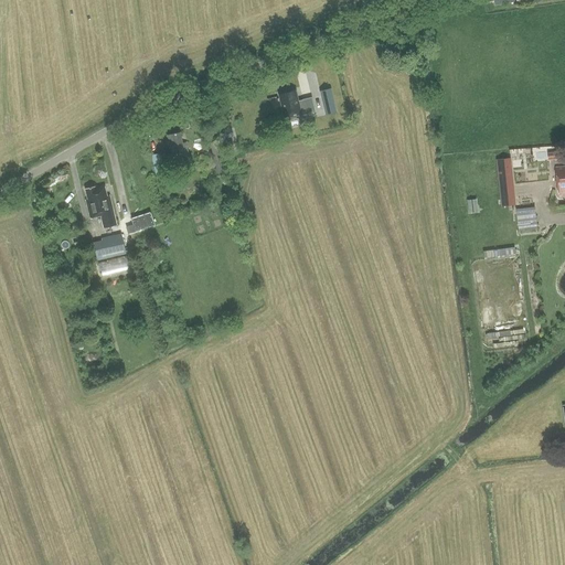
[(336,87),(324,89),(329,115),(341,113),(336,87)]
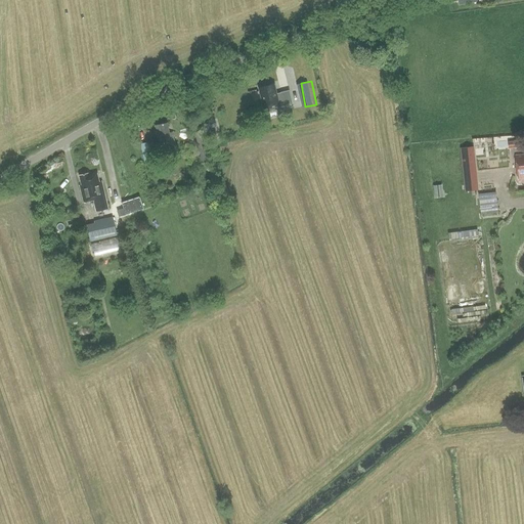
[(277,95),(274,84),(259,88),(264,111),(292,103),(289,91),(281,92),(281,94),(277,95)]
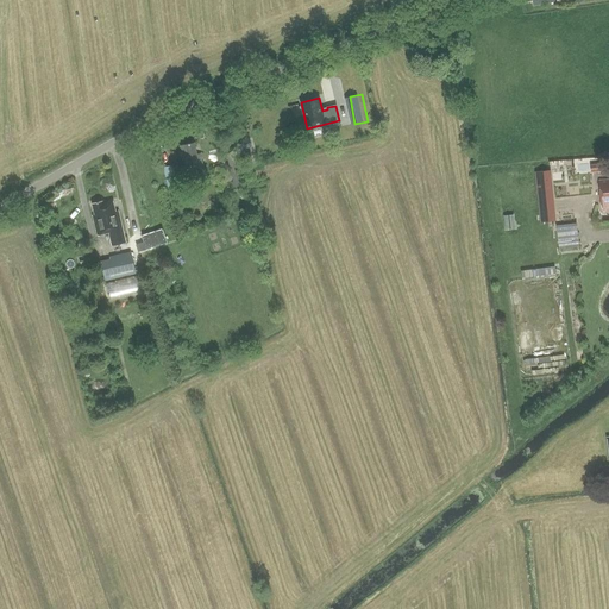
[(251,148),(249,138),(239,140),(242,150),(251,148)]
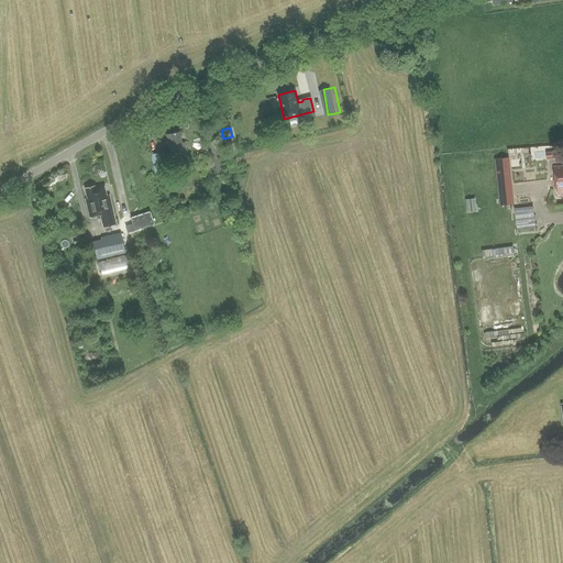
[(180,143),(178,132),(166,134),(170,154),(165,155),(167,164),(174,163),(173,158),(187,155),(184,142),(180,143)]
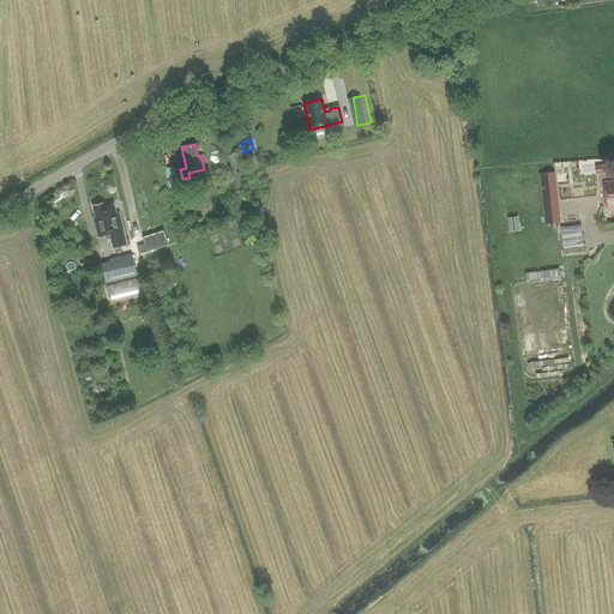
[(170,193),(185,190),(180,172),(166,175),(170,193)]
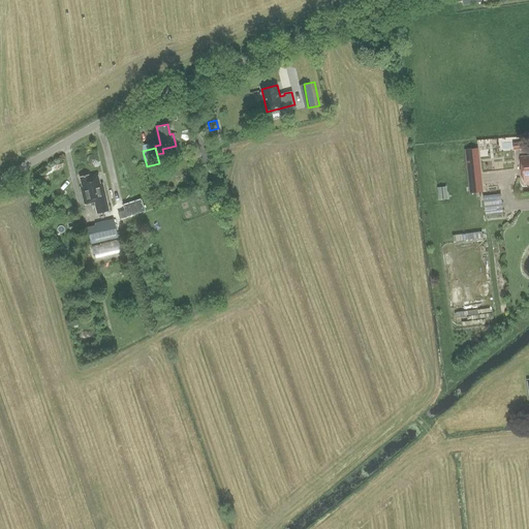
[(477,150),(465,151),(470,194),(483,193),(477,150)]
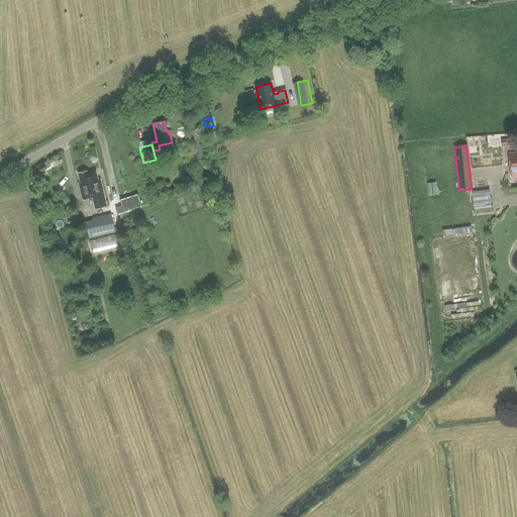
[(87,173),(86,171),(78,173),(80,183),(79,184),(82,200),(92,198),(95,209),(107,206),(100,178),(97,179),(95,171),(87,173)]
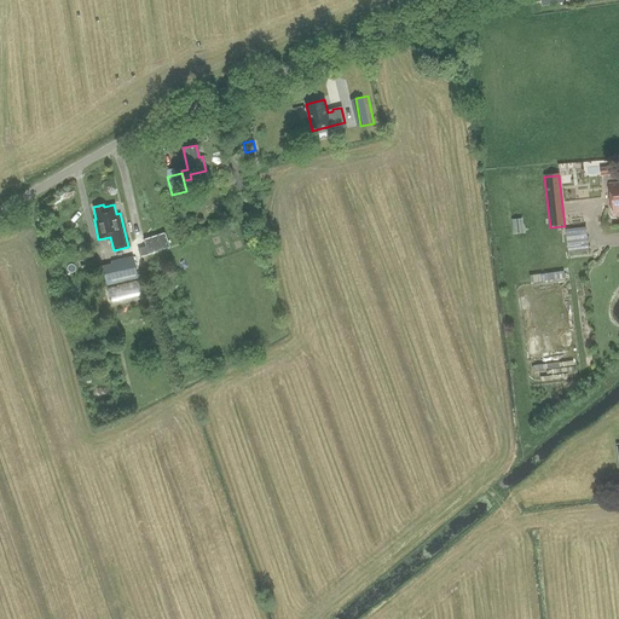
[(524,232),(522,218),(512,219),(513,233),(524,232)]
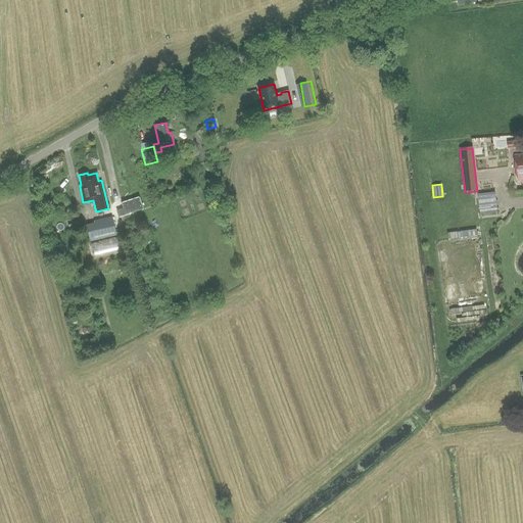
[(482,193),(495,192),(494,184),(481,185),(482,193)]
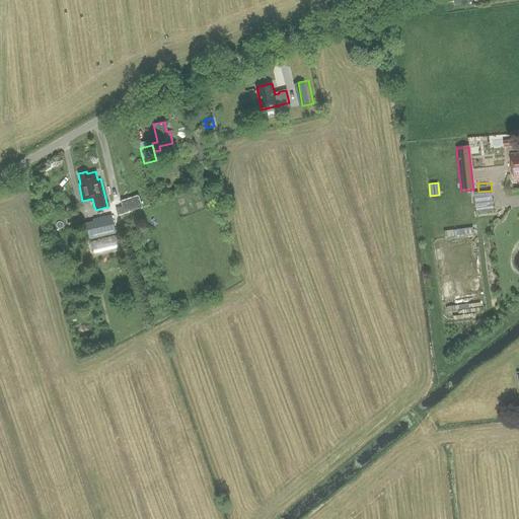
[(142,207),(138,195),(120,202),(124,213),(142,207)]
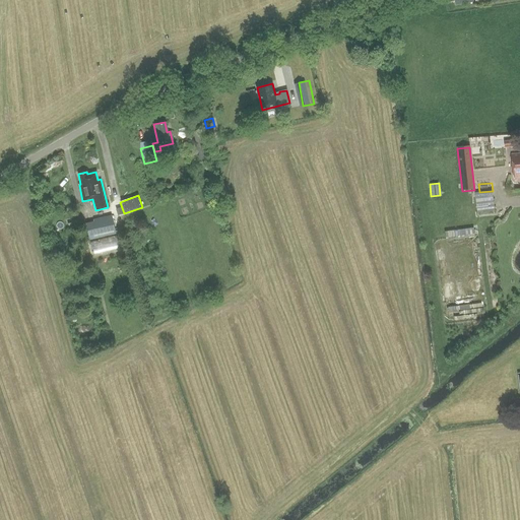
[(493,195),(475,197),(476,211),(495,209),(493,195)]
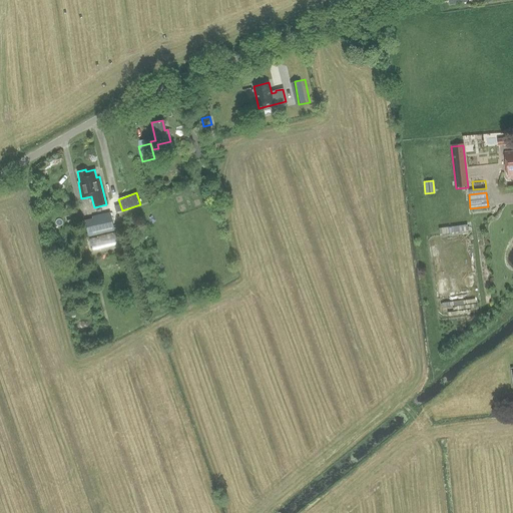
[(88,235),(113,229),(109,212),(91,216),(92,218),(85,220),(88,235)]
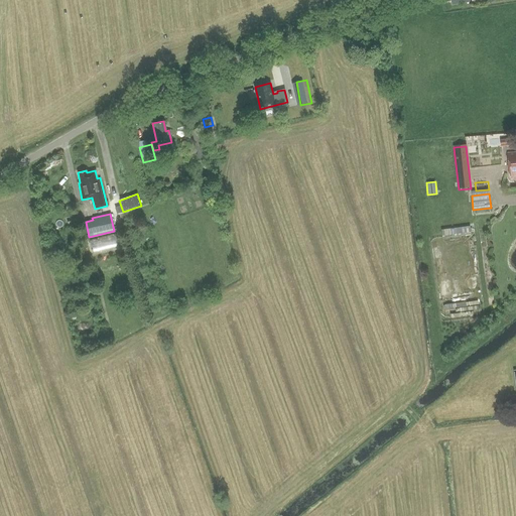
[(470,227),(441,231),(442,239),(471,235),(470,227)]
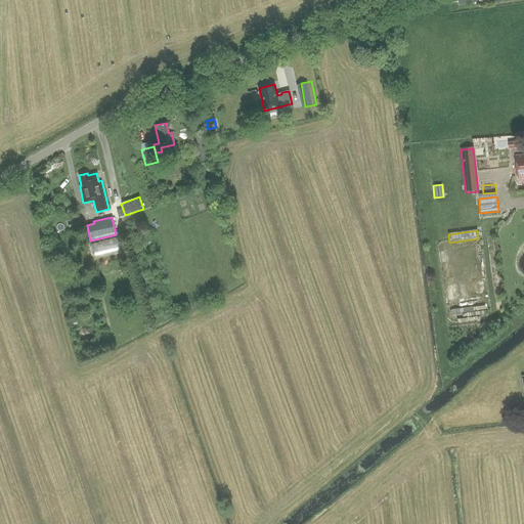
[(95,259),(123,253),(120,237),(92,244),(95,259)]
